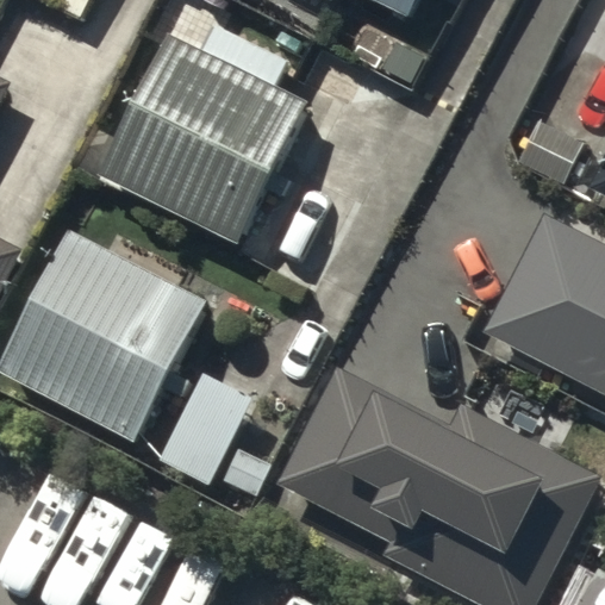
[(92,0),(23,0),(78,29),(92,0)]
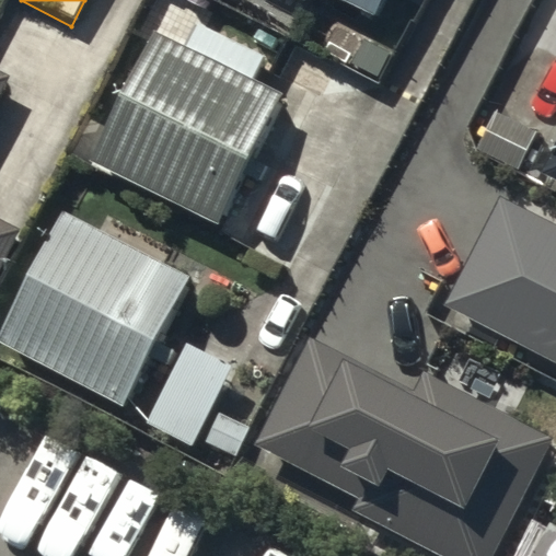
[(284,93),(154,31),(92,160),(220,222),(284,93)]
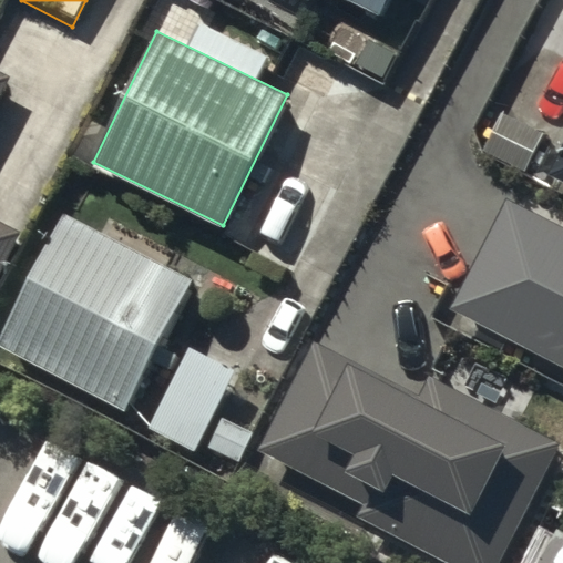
[(392,55),(369,42),(357,64),(380,78),(392,55)]
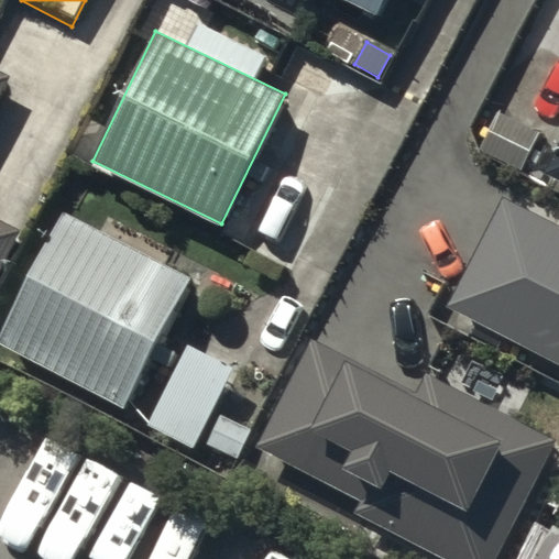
[(558,143),(546,171),(558,177),(558,143)]
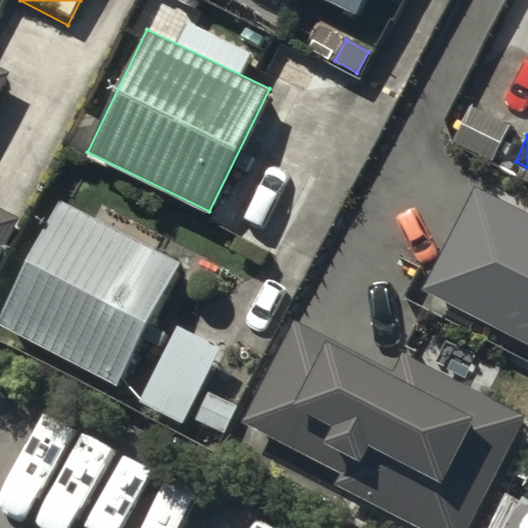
[(527,213),(474,186),(423,287),(527,340),(527,213)]
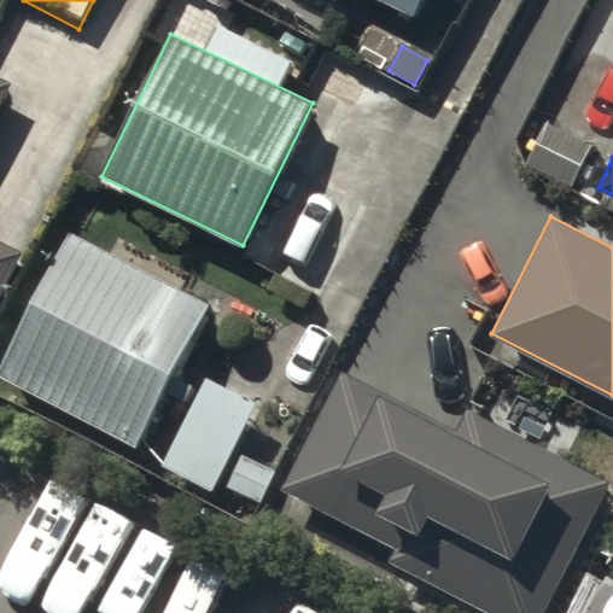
[(210,302),(68,233),(0,372),(0,374),(140,443),(210,302)]
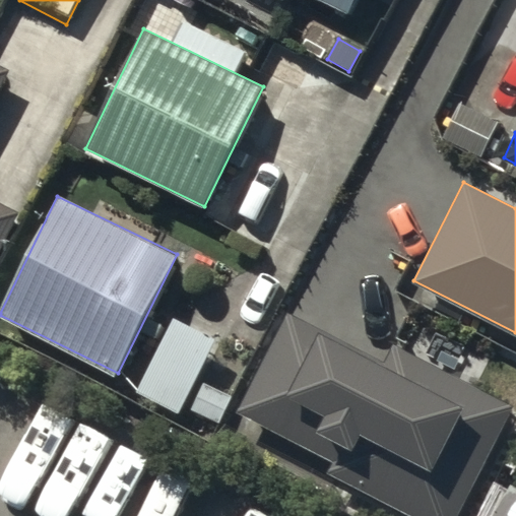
[(387,367),(285,315),(235,413),(331,462),(328,473),(412,515),(448,515),(504,408),(394,352),(387,367)]
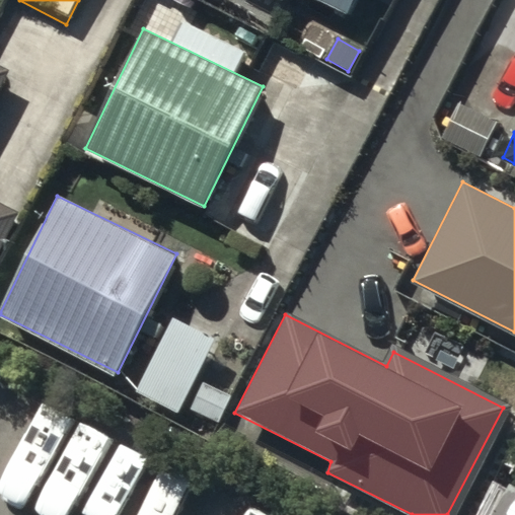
[(212,339),(171,318),(135,391),(175,412),(212,339)]
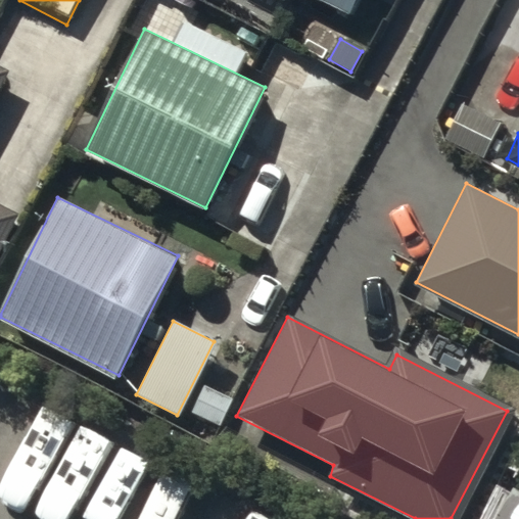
[(230,402),(202,388),(191,413),(219,426),(230,402)]
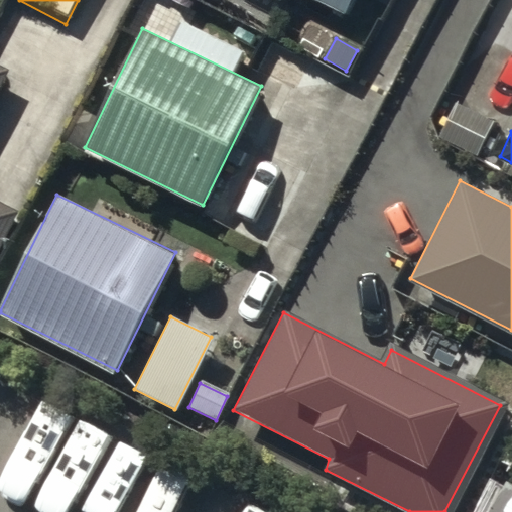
[(511,511),(511,487),(502,482),(487,511),(511,511)]
